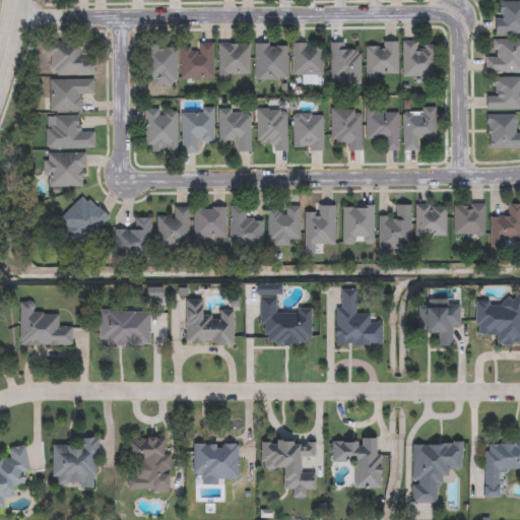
[(519,34),(495,34),(495,1),(519,1),(519,34)]
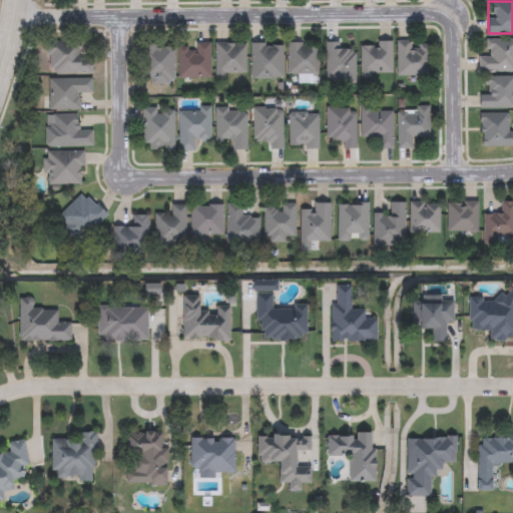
[(478,57),(485,57),(485,38),(512,38),(512,71),(478,71),(478,57)]
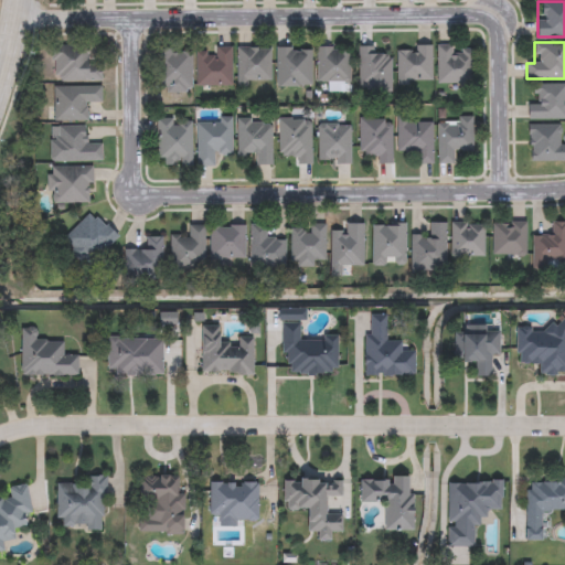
[(437,86),(437,45),(470,45),(470,86),(437,86)]
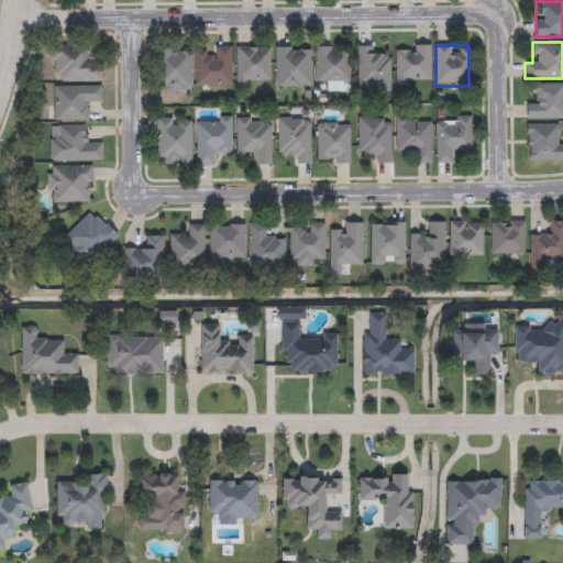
[(53,47),(88,47),(88,61),(99,61),(99,81),(53,81),(53,47)]
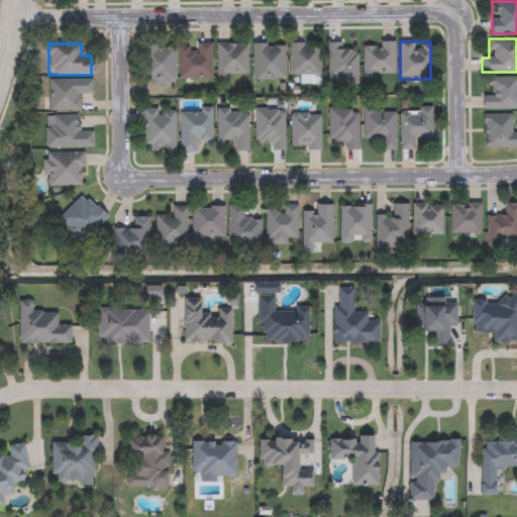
[(179,79),(179,43),(211,43),(211,79),(179,79)]
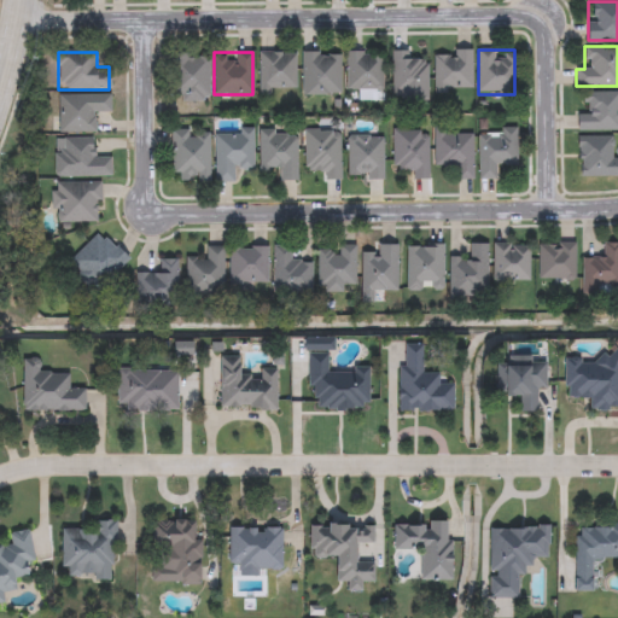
[(295,52),(295,92),(258,92),(258,52),(295,52)]
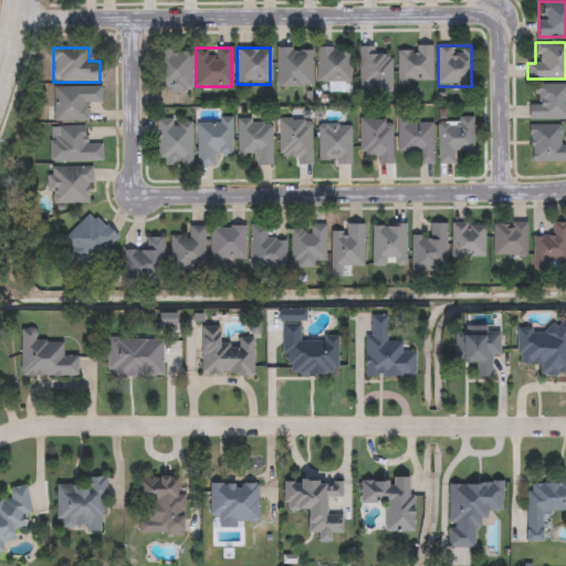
[(276,48),(311,48),(311,86),(276,86),(276,48)]
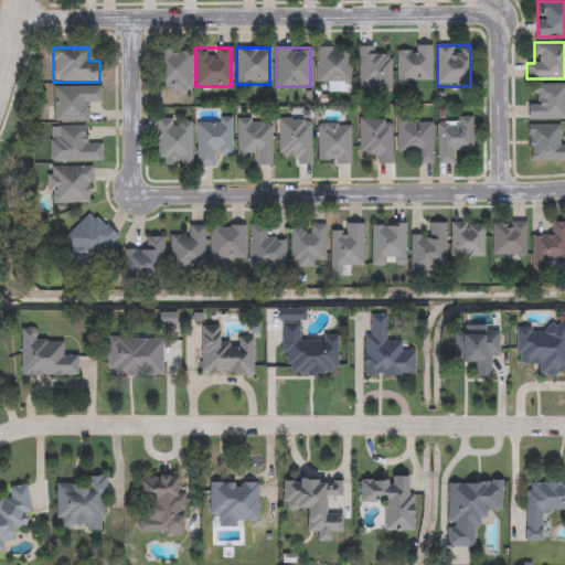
[(316,48),(350,48),(350,84),(316,84),(316,48)]
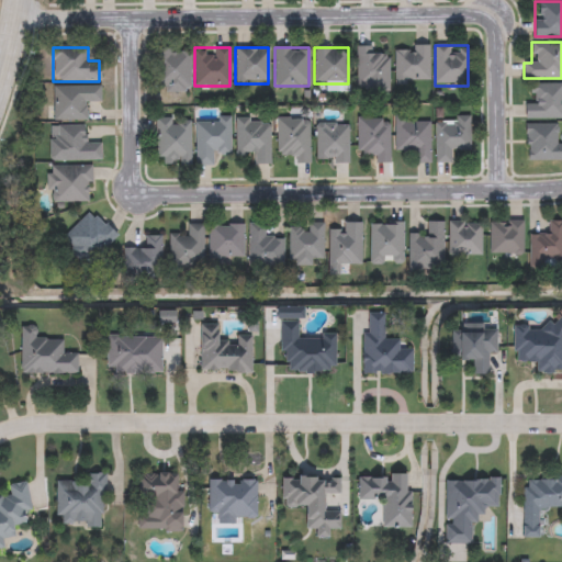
[(356,90),(356,47),(388,47),(388,90),(356,90)]
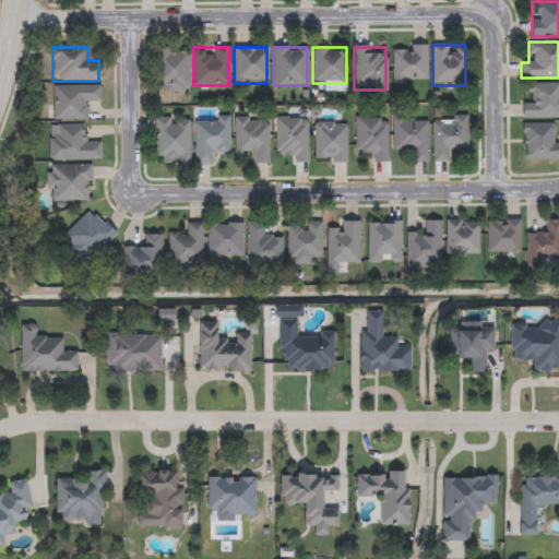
[(427,47),(427,83),(391,83),(391,47),(427,47)]
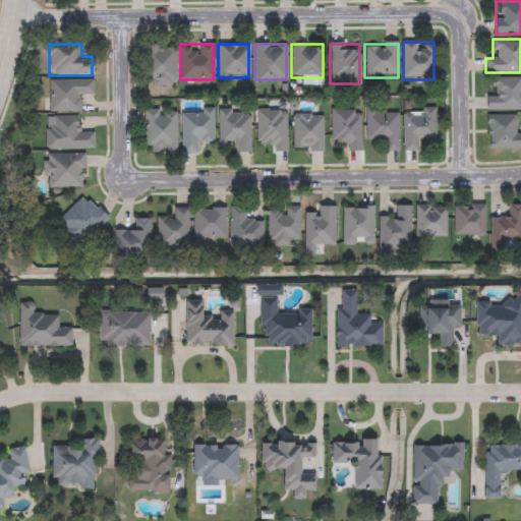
[(143,45),(175,45),(175,83),(143,83),(143,45)]
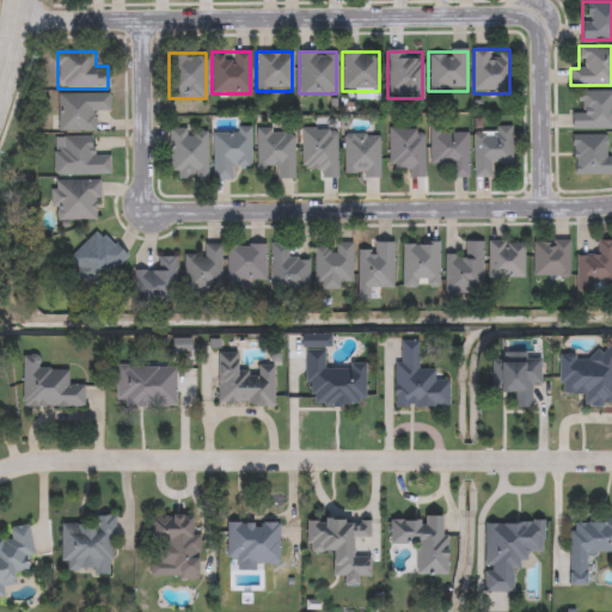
[(611,130),(573,129),(574,91),(611,91),(611,130)]
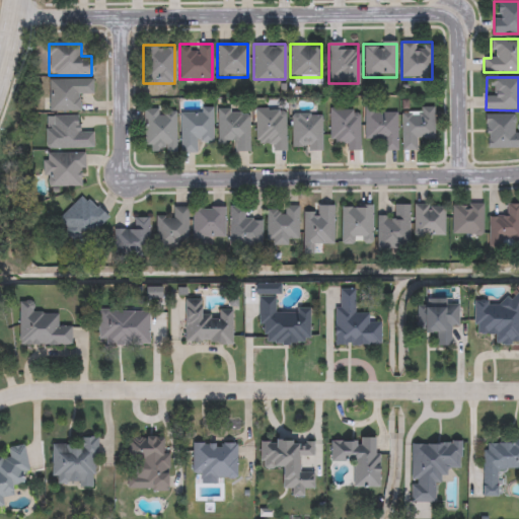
[(78,110),(49,110),(49,79),(92,79),(92,94),(78,94),(78,110)]
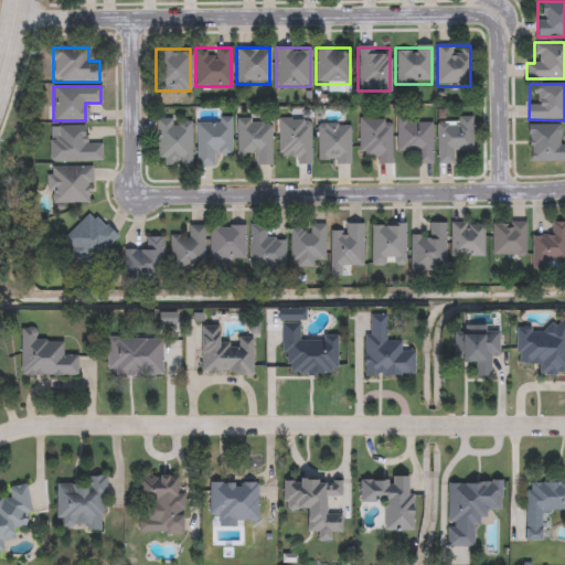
[(157,166),(157,118),(192,118),(192,166),(157,166)]
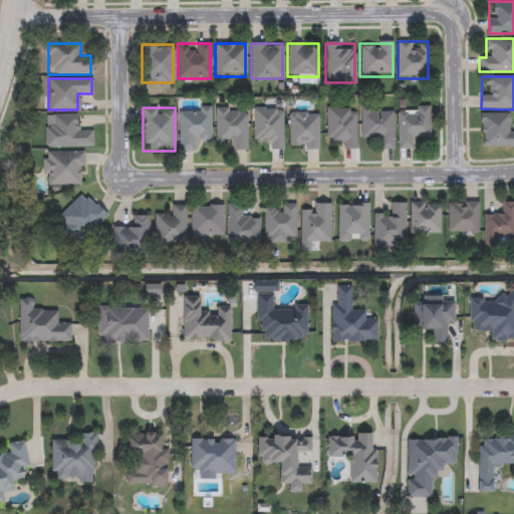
[(429,107),(430,137),(412,138),(412,149),(398,149),(398,107),(429,107)]
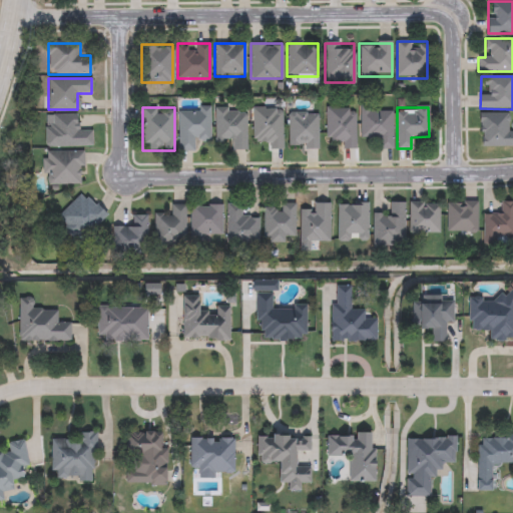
[(268,143),(252,143),(252,108),(283,108),(283,149),(268,149),(268,143)]
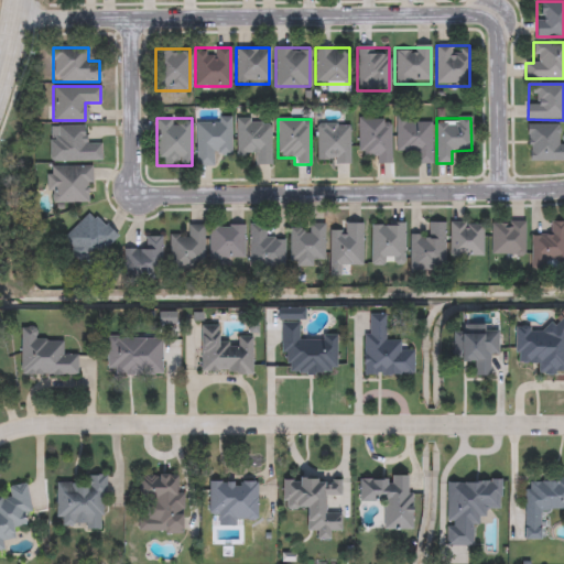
[(391,163),(376,163),(376,154),(358,154),(358,119),(391,119),(391,163)]
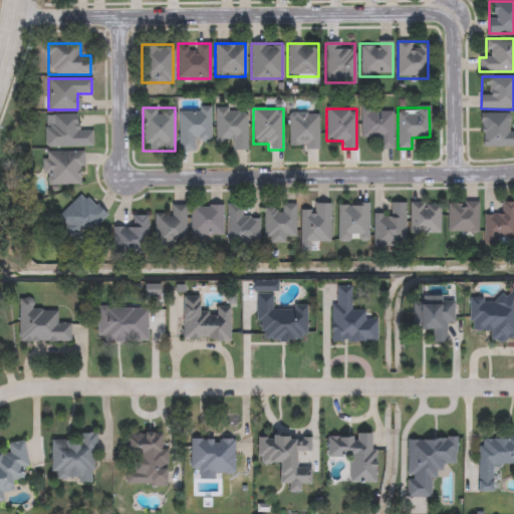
[(216,109),(247,109),(247,151),(232,151),(232,141),(216,141),(216,109)]
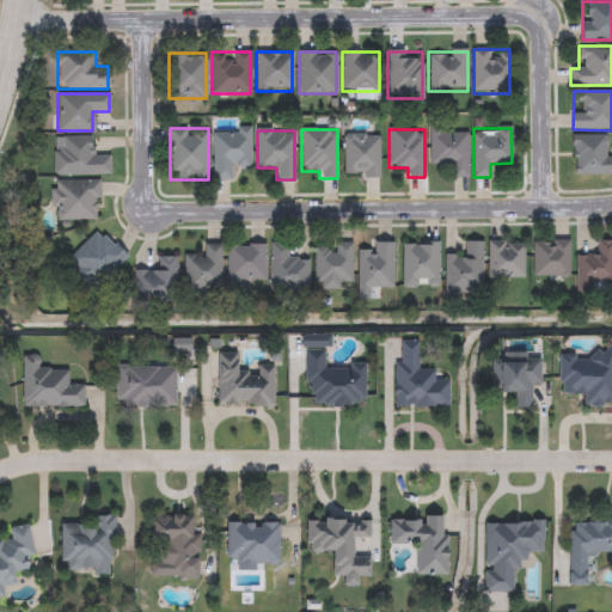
[(467,130),(467,177),(452,177),(452,165),(430,165),(430,130),(467,130)]
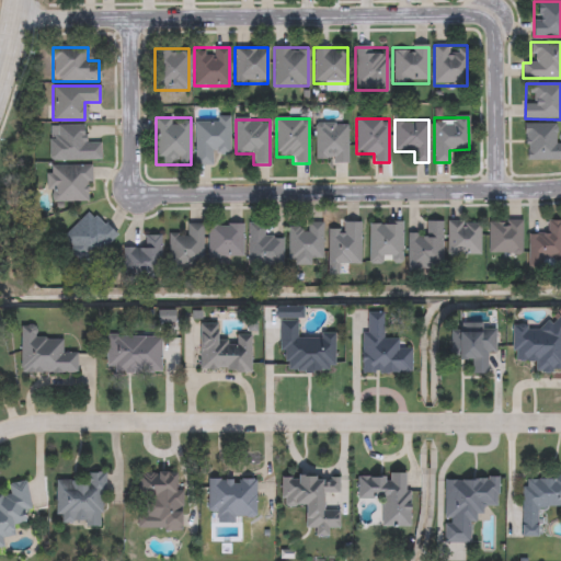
[(196,121),(230,121),(230,155),(213,155),(213,165),(195,165),(196,121)]
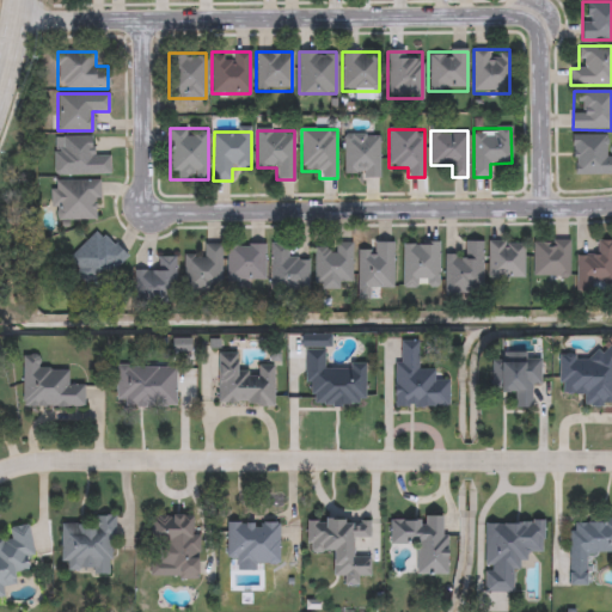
[(379,135),(379,177),(343,177),(343,135),(379,135)]
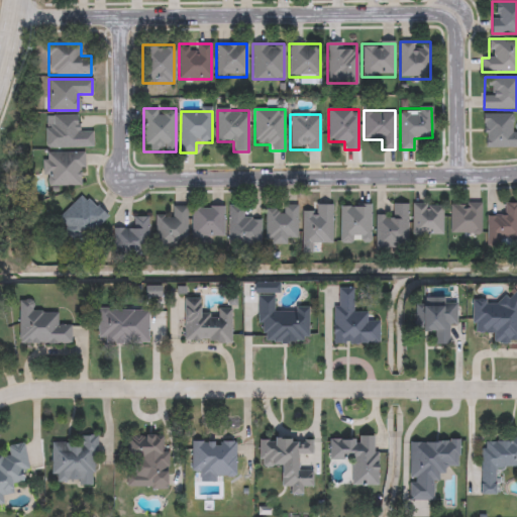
[(511,114),(511,133),(516,133),(516,147),(483,147),(483,114),(511,114)]
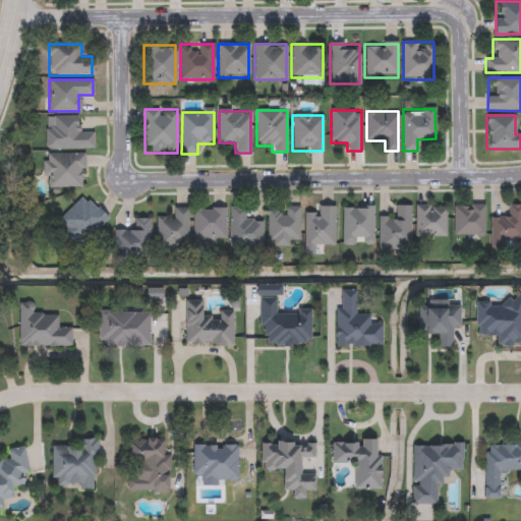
[(93,149),(46,150),(46,128),(53,128),(53,117),(78,117),(78,132),(93,132),(93,149)]
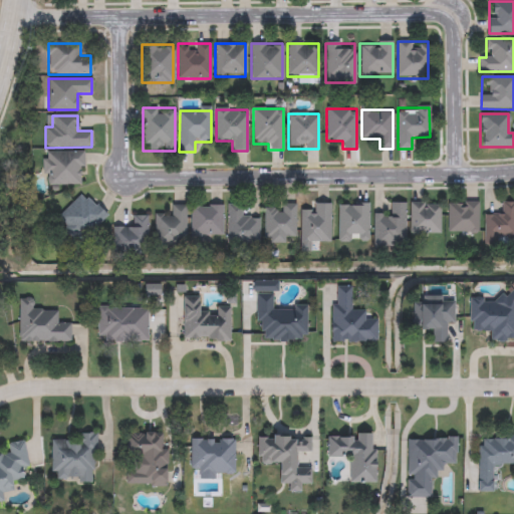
[(43,152),(83,152),(83,185),(43,185),(43,152)]
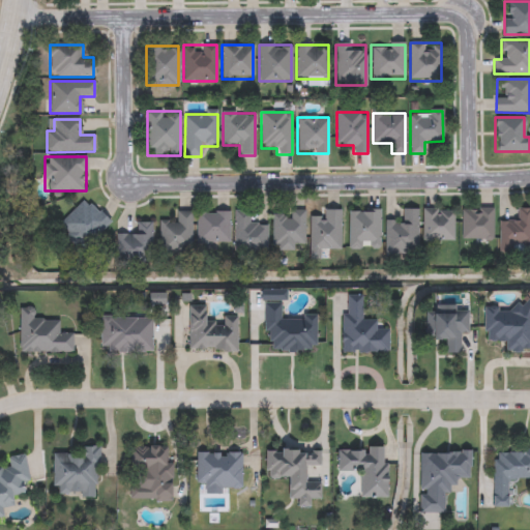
[(110,224),(84,249),(58,226),(85,199),(110,224)]
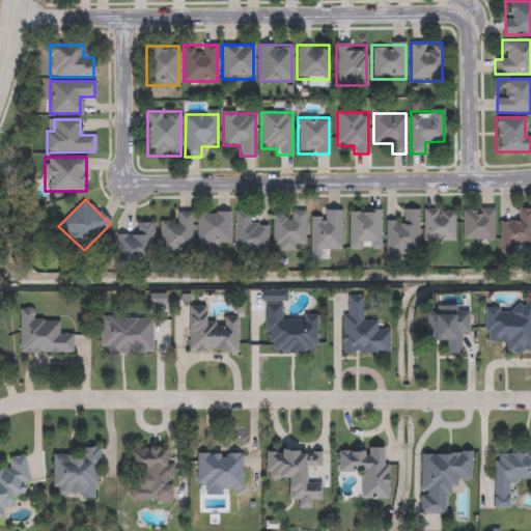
[(513,253),(499,252),(499,221),(516,221),(516,208),(530,208),(530,246),(513,246),(513,253)]
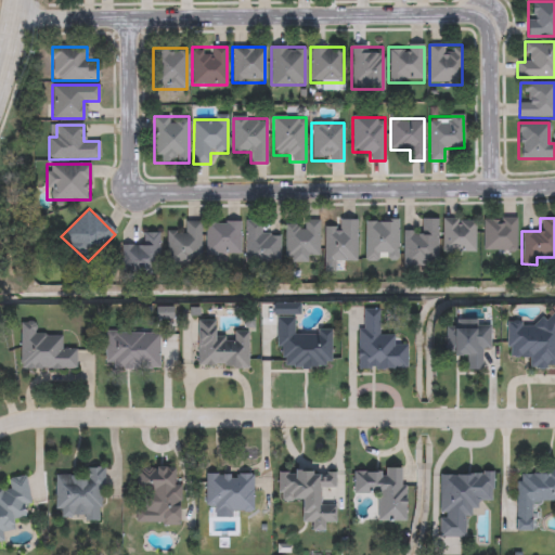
[(356,260),(334,260),(334,272),(324,272),(324,226),(337,226),(337,219),(356,219),(356,260)]
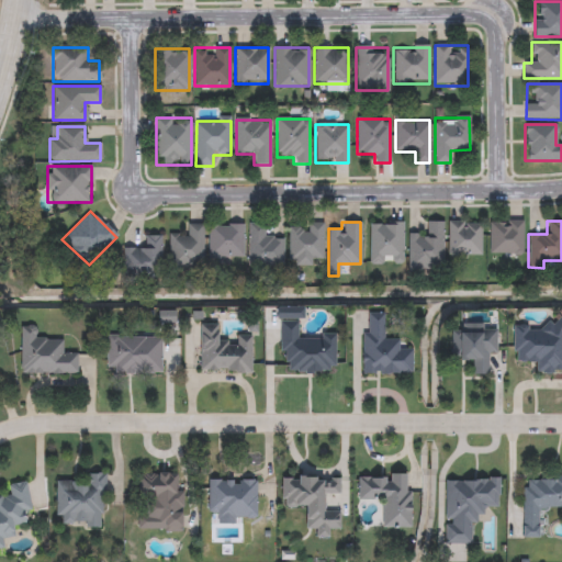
[(407,270),(407,234),(426,234),(426,222),(441,222),(441,270),(407,270)]
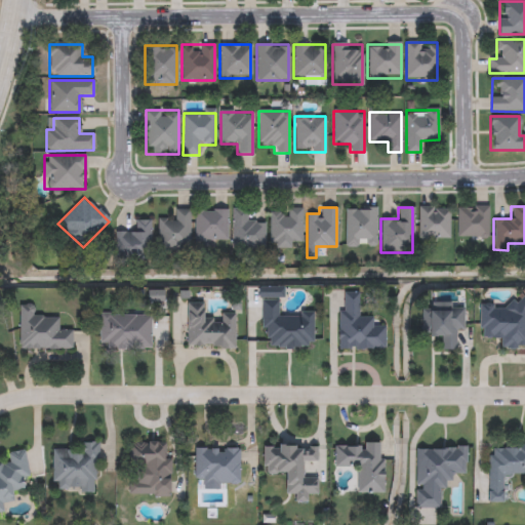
[(448,207),(448,239),(418,239),(418,207),(448,207)]
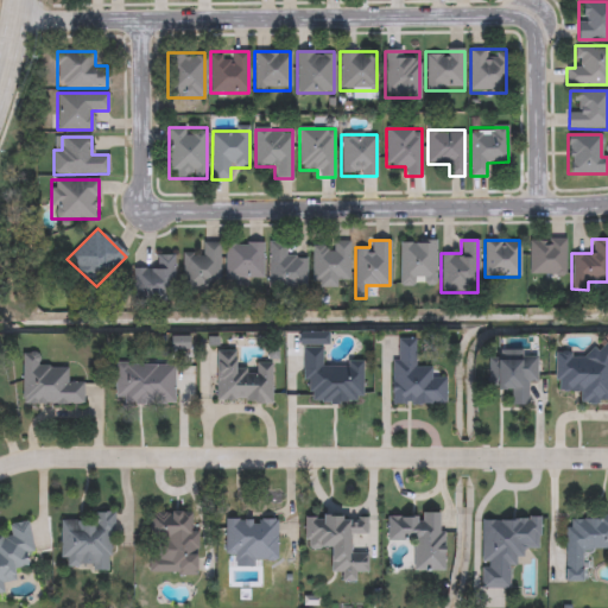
[(564,240),(564,274),(530,274),(530,240),(564,240)]
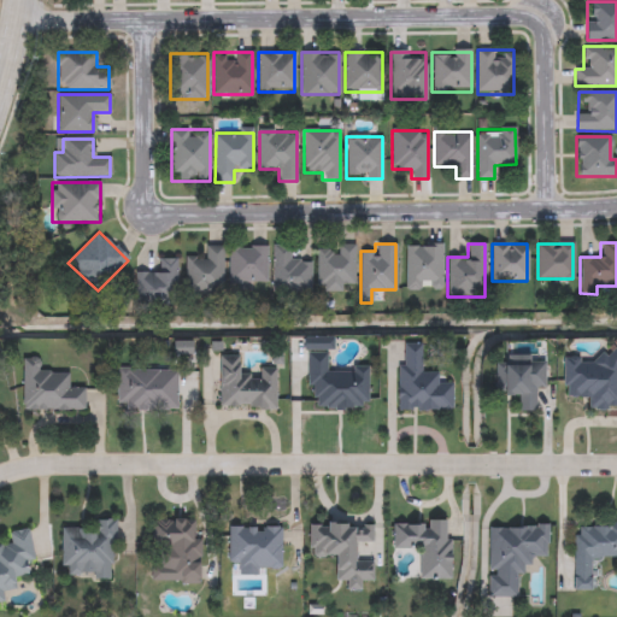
[(441,245),(441,289),(405,289),(405,245),(441,245)]
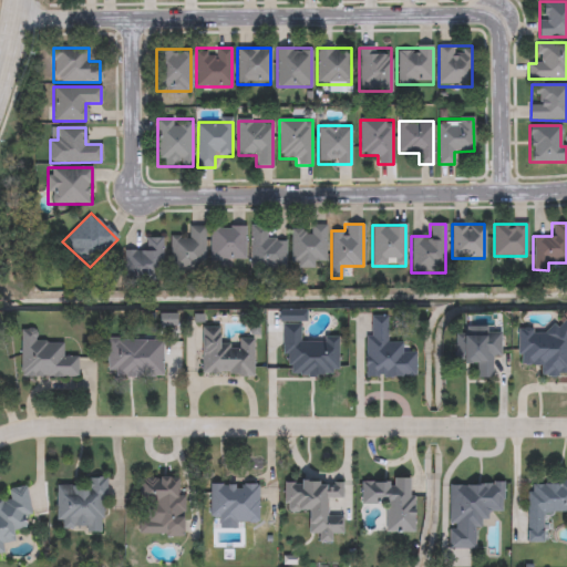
[(205,226),(205,270),(171,270),(171,236),(187,236),(187,226),(205,226)]
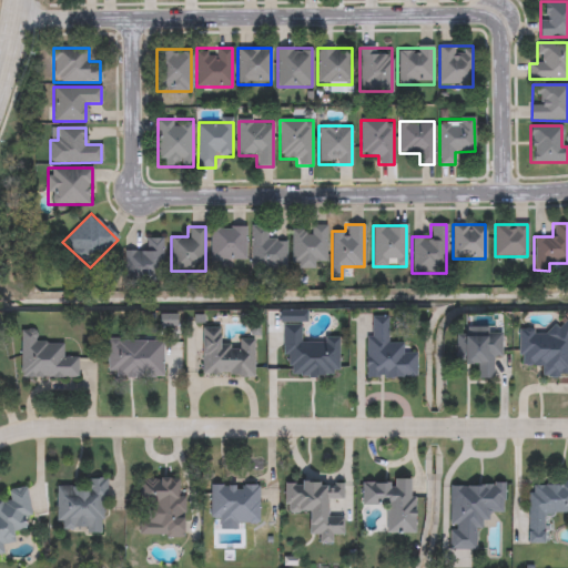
[(285,270),(250,269),(251,226),(267,226),(267,241),(286,241),(285,270)]
